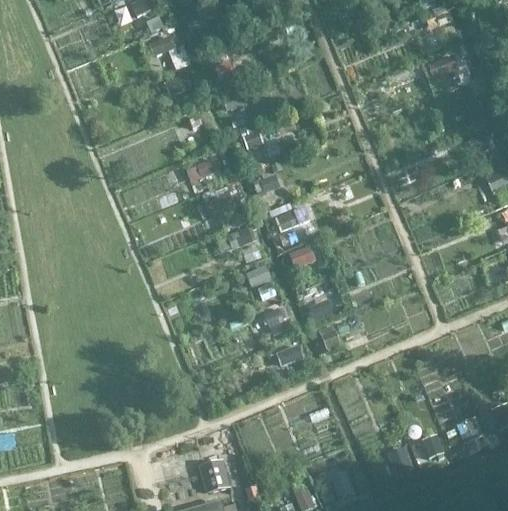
[(153,59),(168,53),(175,70),(190,65),(182,44),(174,47),(170,36),(148,44),(153,59)]
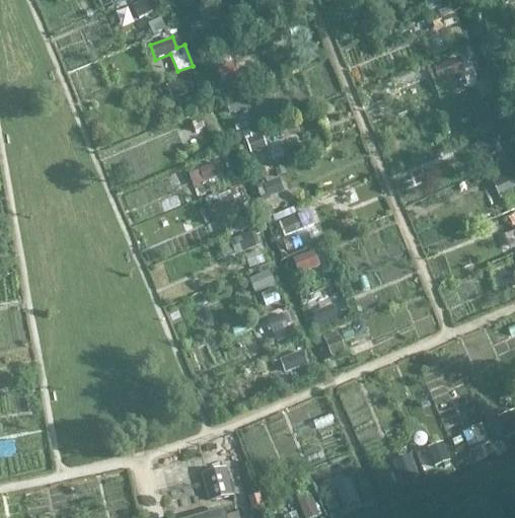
[(432,63),(438,80),(459,72),(462,80),(474,75),(465,51),(432,63)]
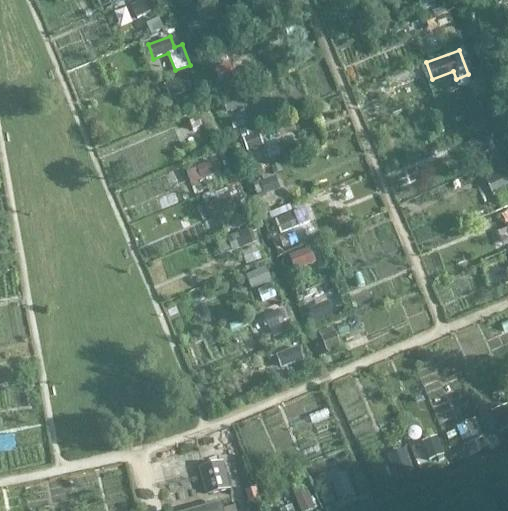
[(458,109),(463,121),(482,113),(477,101),(458,109)]
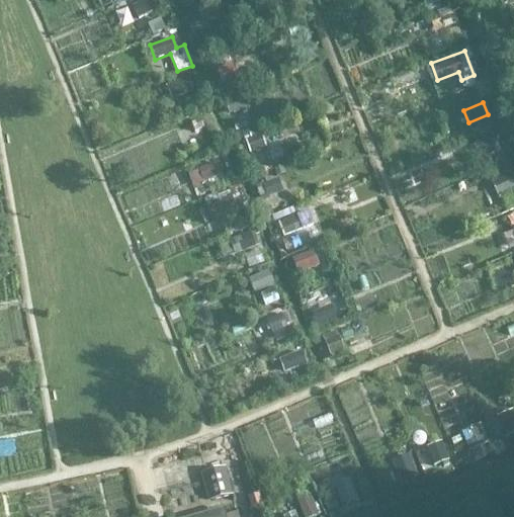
[(188,170),(193,183),(223,173),(218,159),(188,170)]
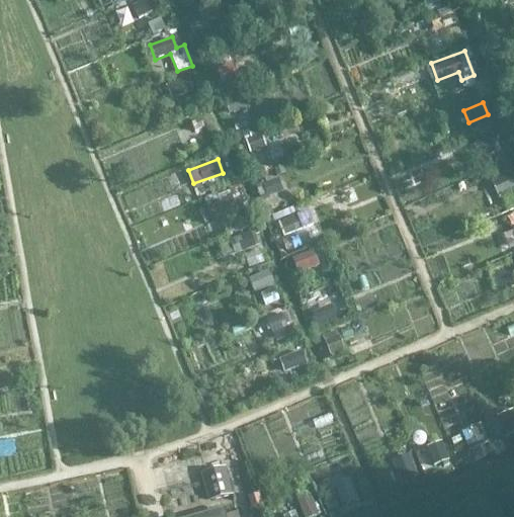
[(271,194),(280,192),(277,178),(257,182),(260,200),(272,198),(271,194)]
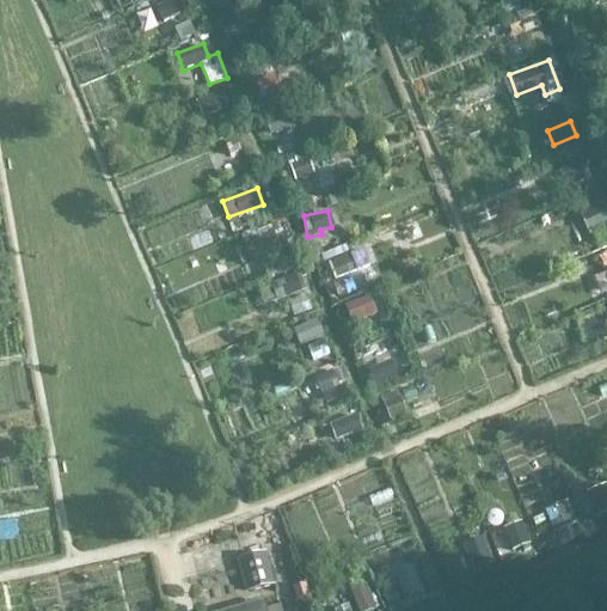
[(274,225),(244,233),(251,256),(280,249),(274,225)]
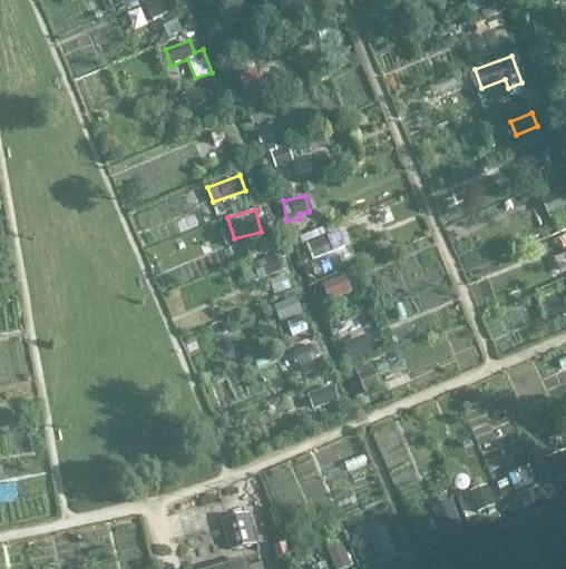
[(314,272),(328,268),(323,251),(339,246),(335,233),(306,239),(314,272)]
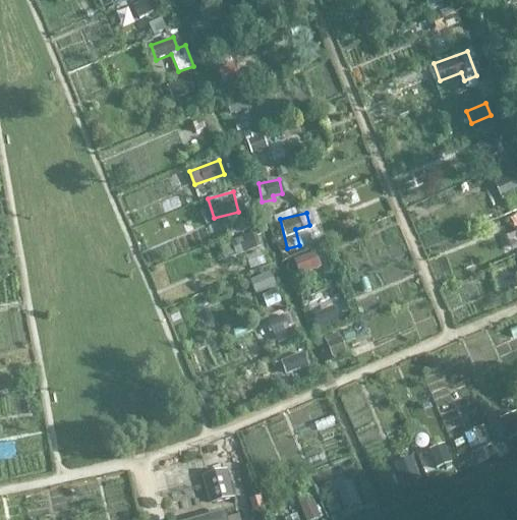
[(299,273),(320,265),(313,249),(293,257),(299,273)]
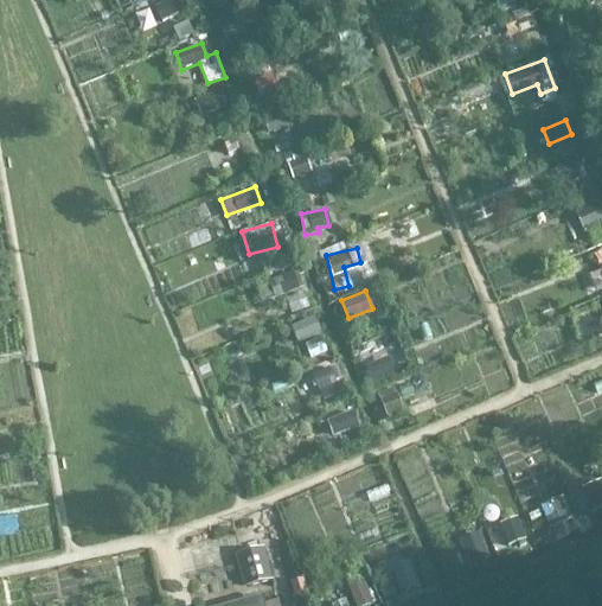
[(314,316),(290,324),(295,338),(319,330),(314,316)]
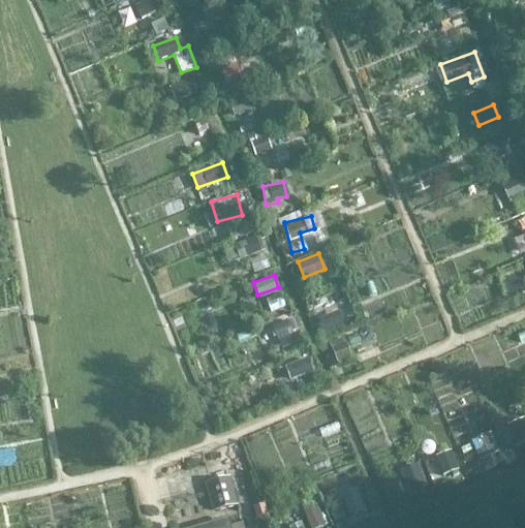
[(319,316),(323,328),(341,321),(337,310),(319,316)]
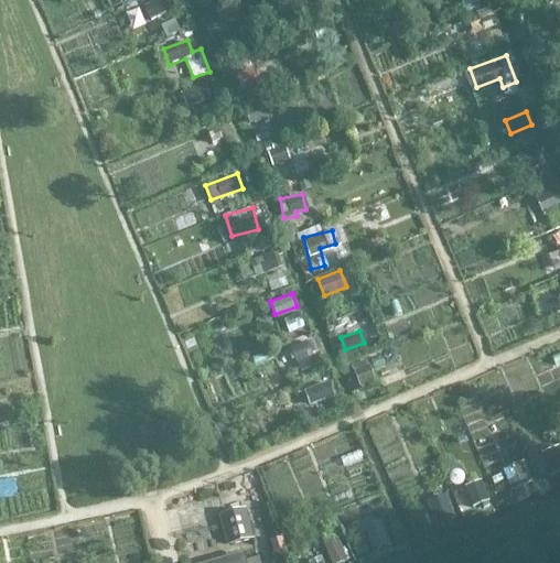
[(302,339),(290,347),(302,367),(314,359),(302,339)]
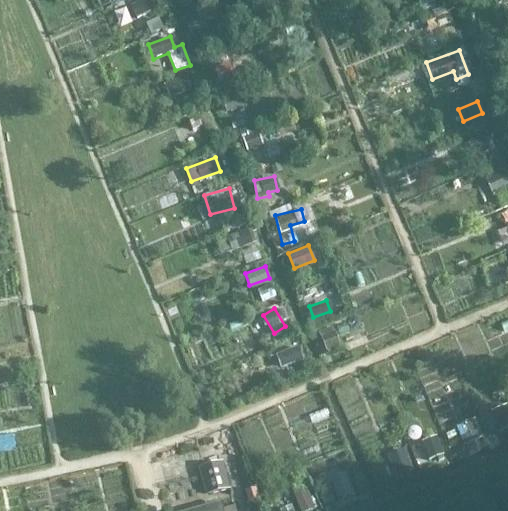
[(276,353),(280,365),(302,357),(297,345),(276,353)]
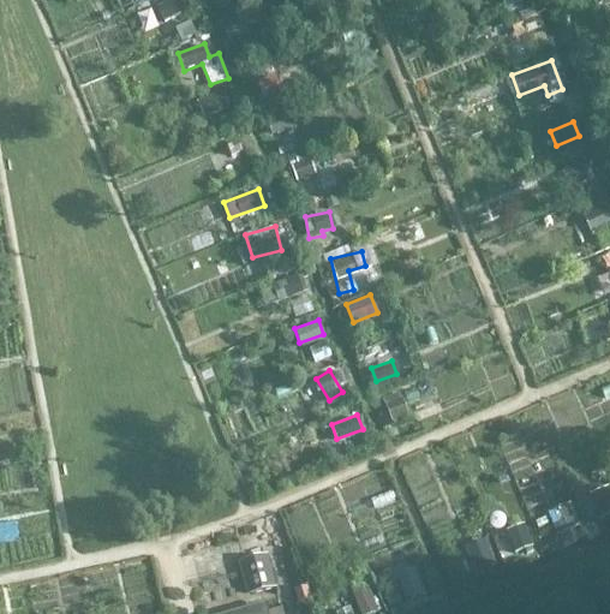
[(598,516),(609,512),(609,506),(605,489),(591,493),(598,516)]
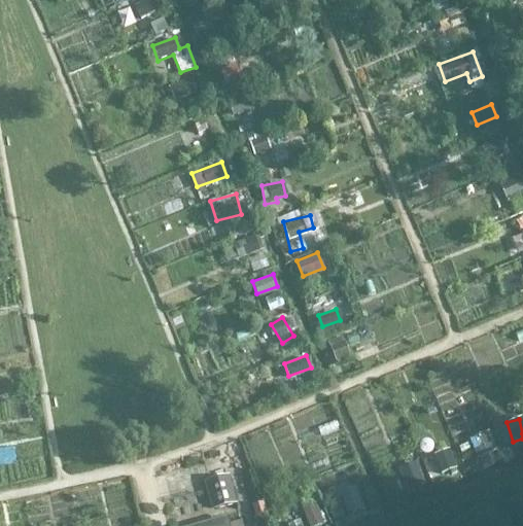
[(487,429),(469,437),(477,454),(494,446),(487,429)]
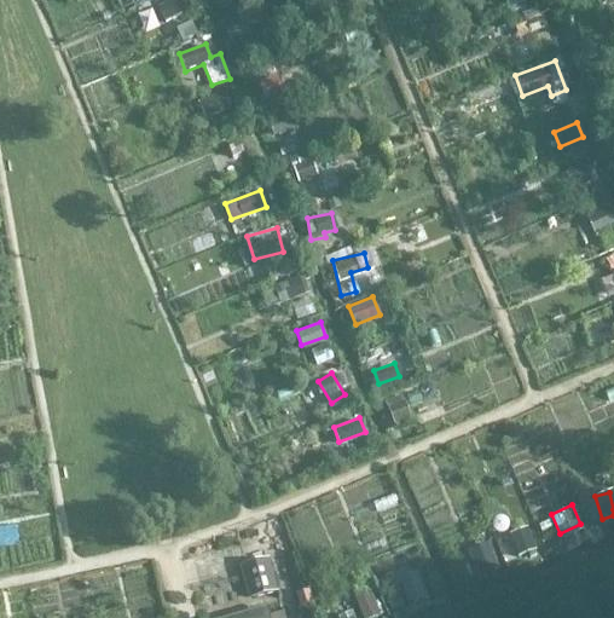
[(239,561),(247,596),(264,593),(268,617),(283,617),(271,555),(239,561)]
